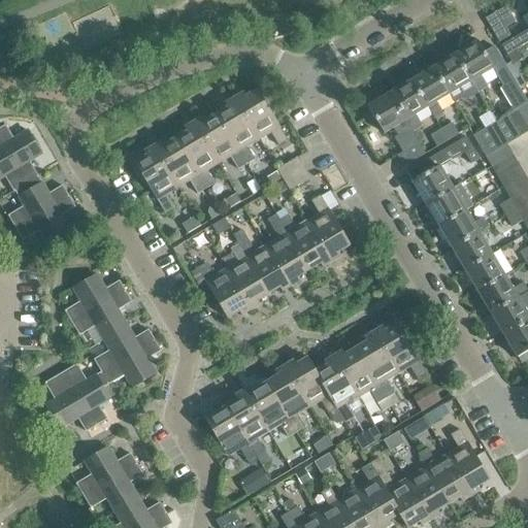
[(485,19),(493,33),(506,55),(518,48),(518,50),(527,42),(527,4),(525,6),(527,10),(527,11),(527,12),(527,29),(513,39),(495,11),(485,19)]
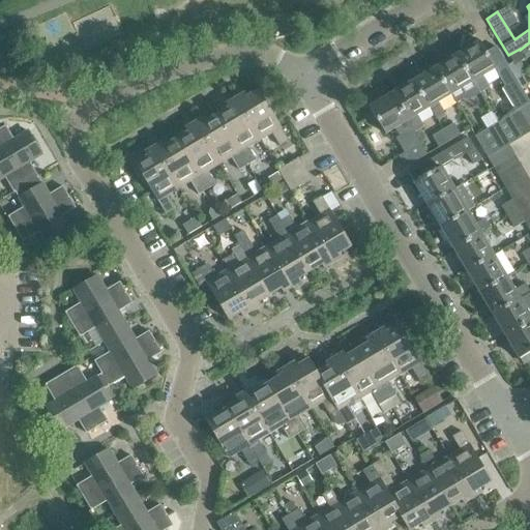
[(480,93),(490,87),(483,77),(496,68),(479,42),(478,42),(476,39),(464,47),(466,50),(458,55),(473,82),(479,92),(480,93)]
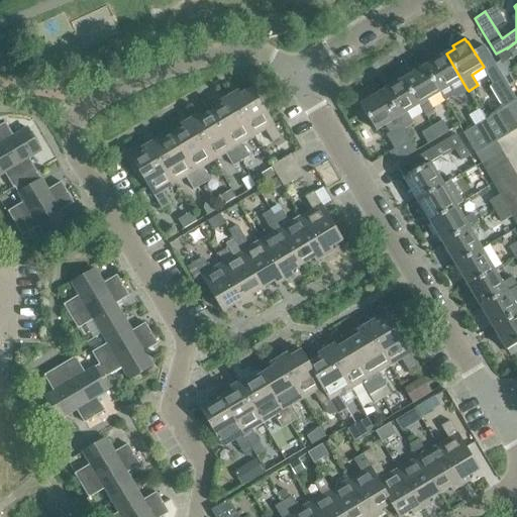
[(503,79),(514,73),(507,61),(513,58),(507,48),(507,47),(496,54),(501,61),(495,65),(503,79)]
